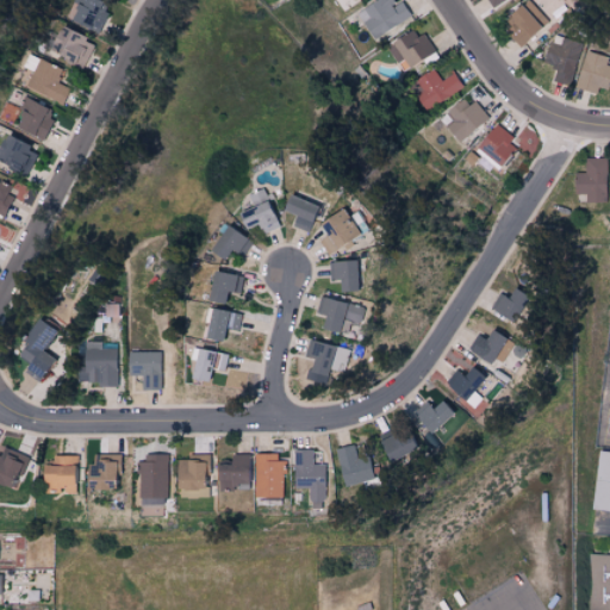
[(110,2),(101,0),(75,0),(68,20),(98,32),(110,2)]
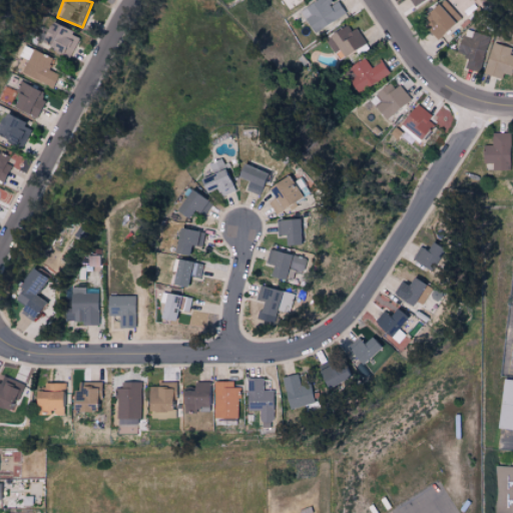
[(346,13),(338,1),(334,4),(331,0),(317,0),(300,11),(314,33),(346,13)]
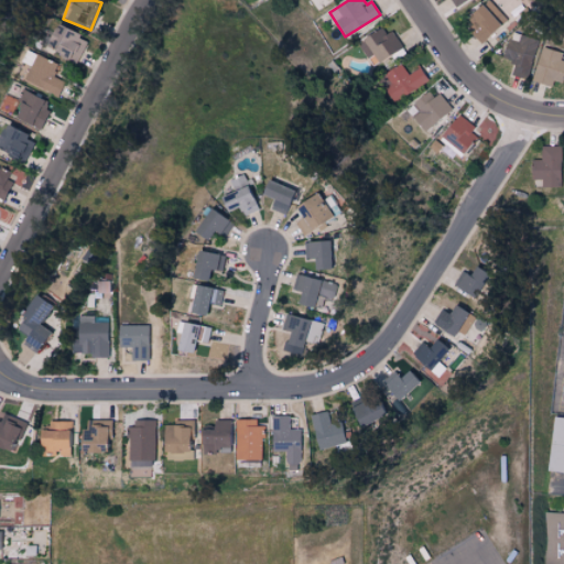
[(472,23),(465,29),(479,44),(506,20),(488,0),(486,0),(467,18),(472,23)]
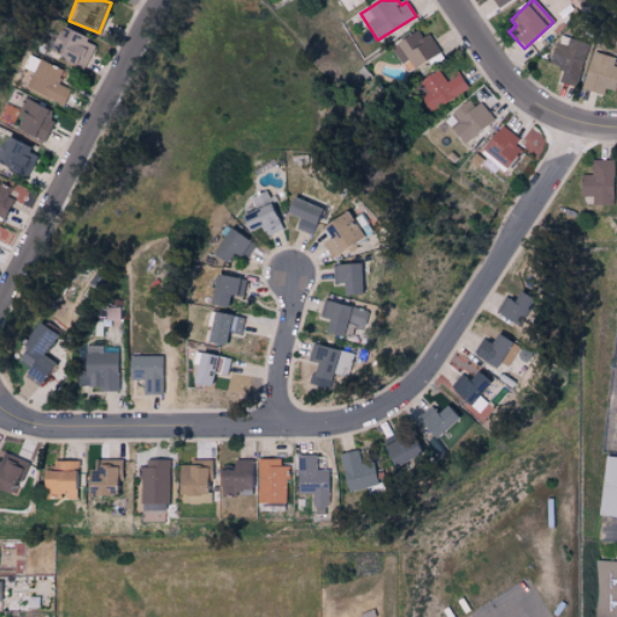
[(57,27),(48,50),(72,59),(70,64),(84,69),(94,40),(57,27)]
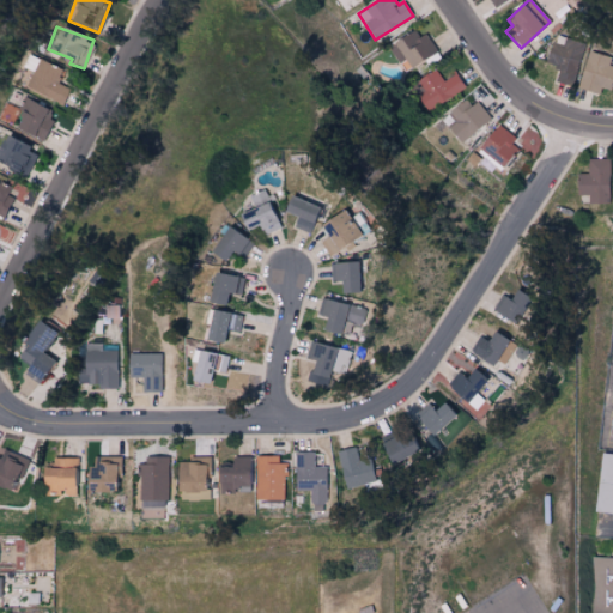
[(420,37),(417,30),(392,46),(407,71),(438,53),(426,34),(420,37)]
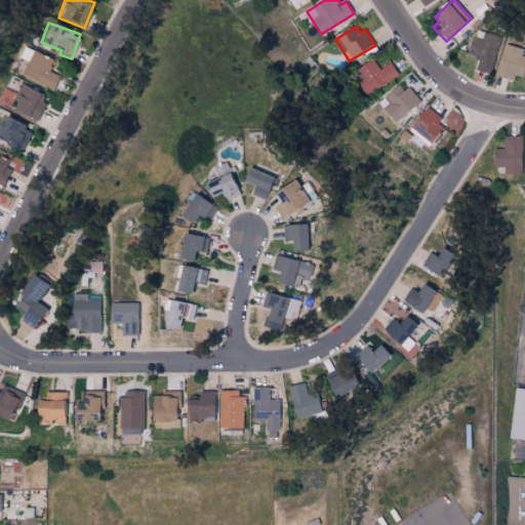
[(500,38),(486,34),(484,40),(472,37),(467,55),(479,58),(476,69),(491,73),(500,38)]
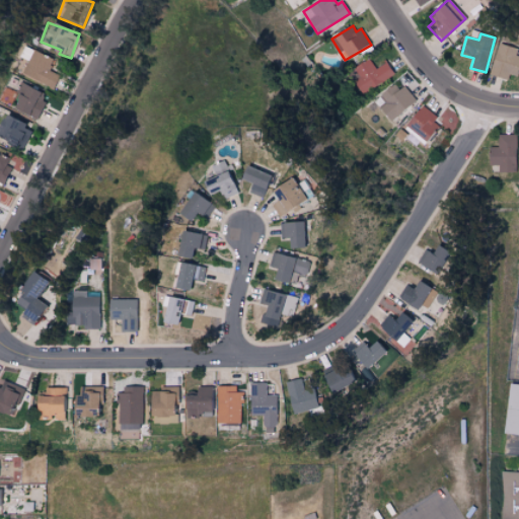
[(517,48),(497,45),(492,76),(517,80),(518,64),(518,56),(516,56),(517,48)]
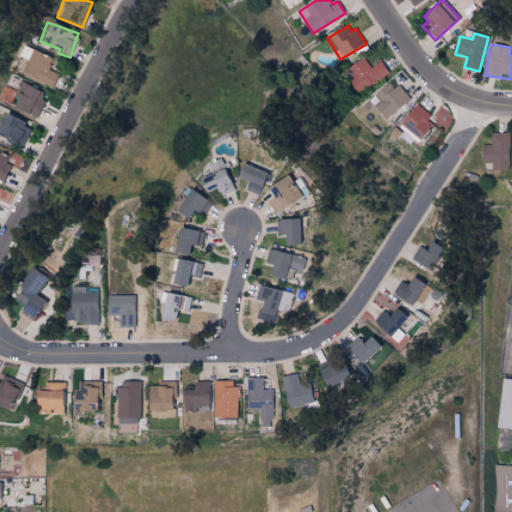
[(52,87),(58,74),(47,69),(53,58),(33,49),(22,73),(52,87)]
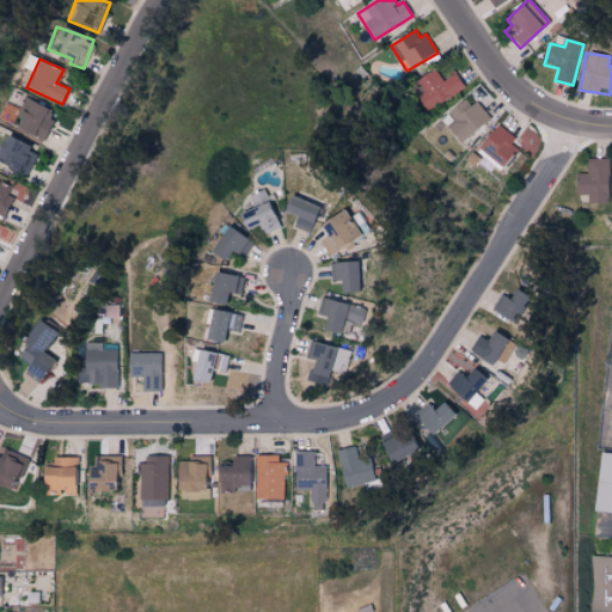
[(444,81),(435,69),(411,85),(428,111),(465,87),(456,73),(444,81)]
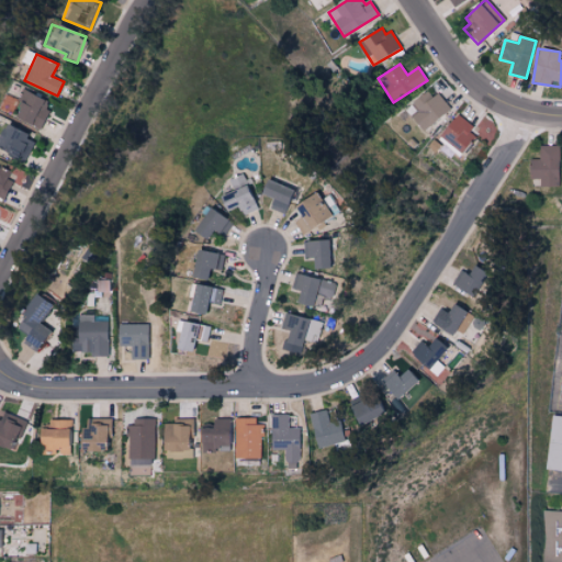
[(409,117),(425,132),(448,107),(427,88),(412,104),(417,110),(409,117)]
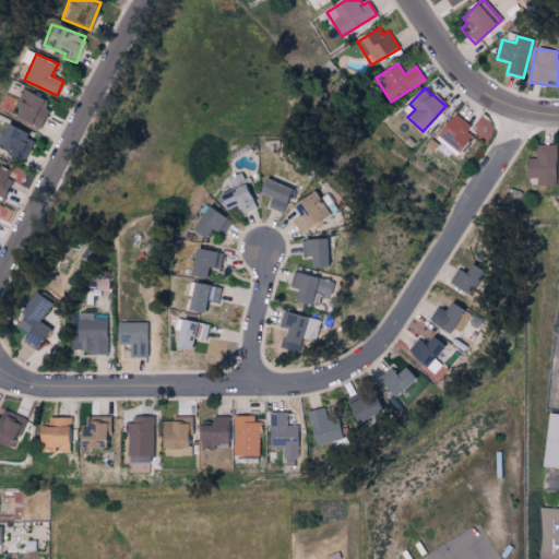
[(12,117),(39,127),(49,100),(22,90),(12,117)]
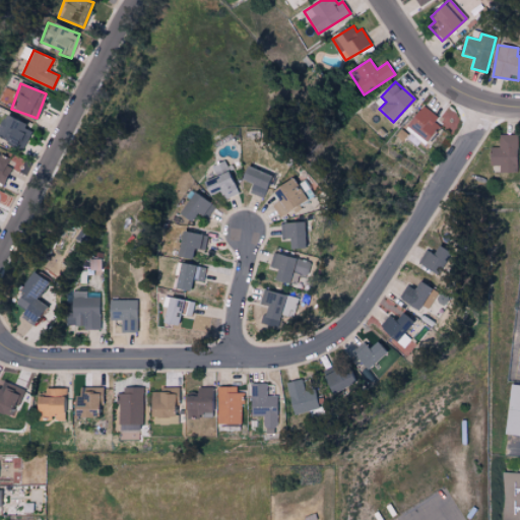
[(441,123),(421,106),(404,124),(425,141),(441,123)]
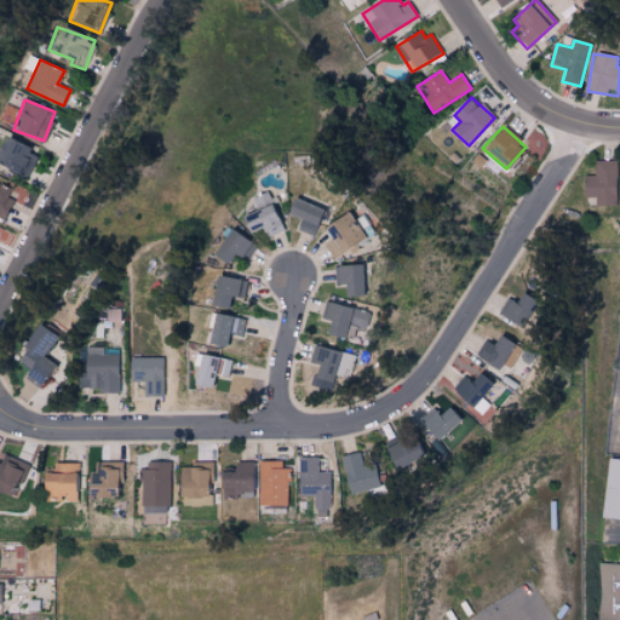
[(38,151),(1,137),(0,141),(0,165),(28,177),(38,151)]
